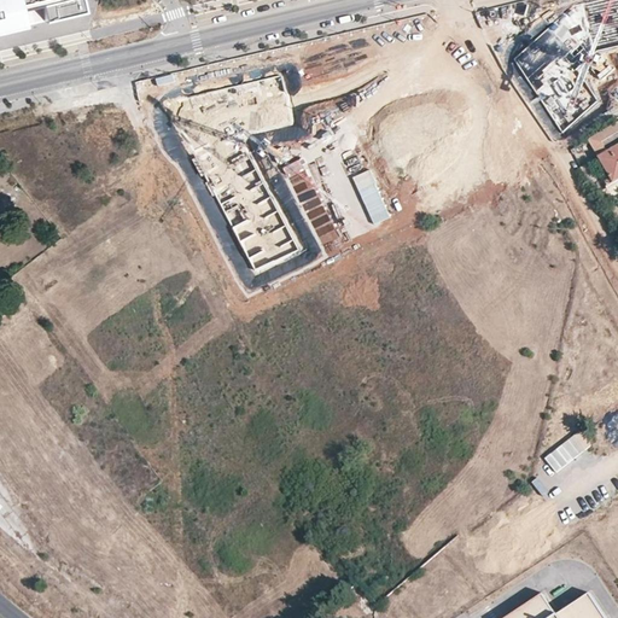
[(85,10),(82,0),(0,0),(0,28),(9,27),(19,24),(16,5),(38,0),(44,18),(85,10)]
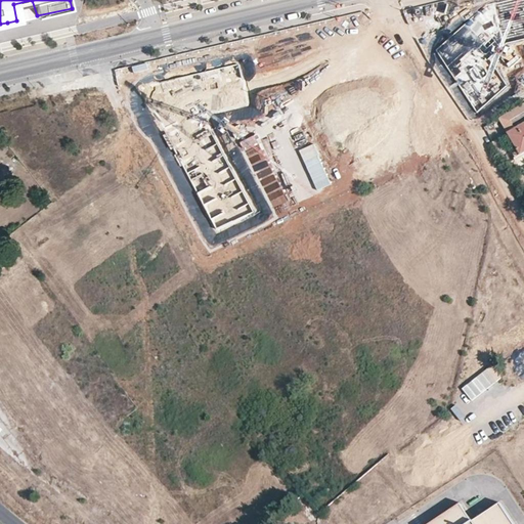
[(523,0),(510,0),(485,5),(436,50),(476,112),(506,84),(489,59),(507,42),(523,38),(523,0)]
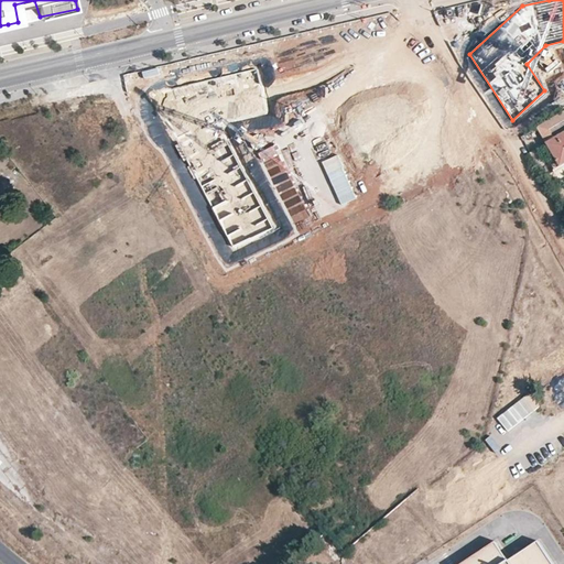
[(270,114),(257,68),(150,94),(230,245),(272,228),(219,123),(270,114)]
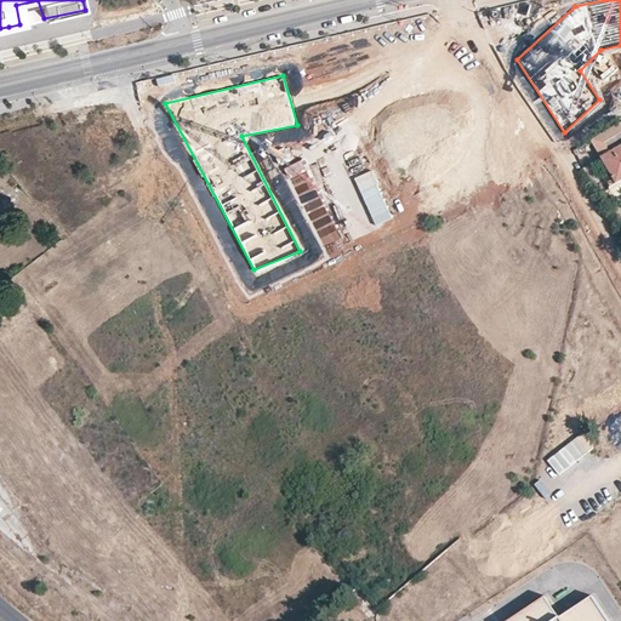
[(607,143),(620,134),(620,121),(593,138),(592,138),(617,182),(620,180),(620,147),(611,153),(607,143)]
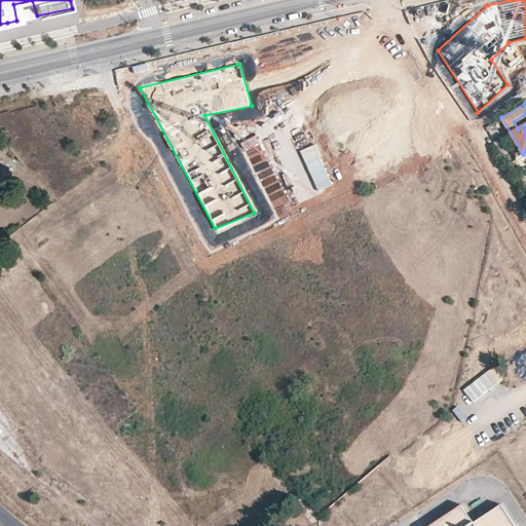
[(462,504),(430,525),(517,525),(503,504),(475,523),(462,504)]
